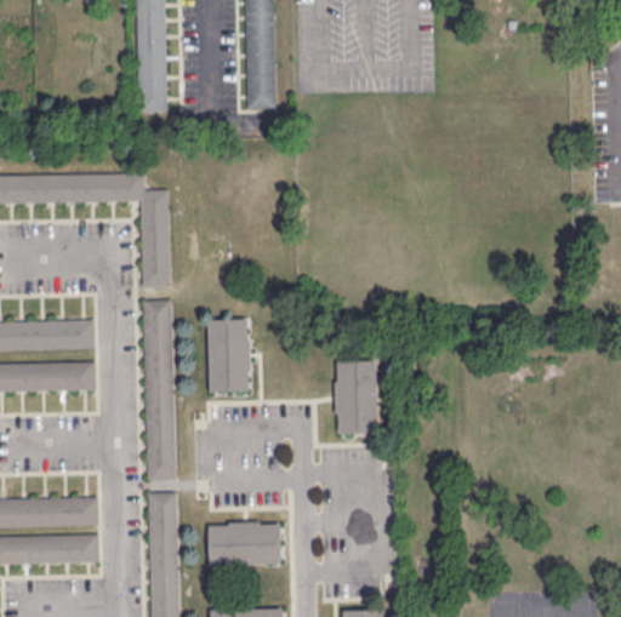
[(164,0),(136,0),(140,113),(167,113),(164,0)]
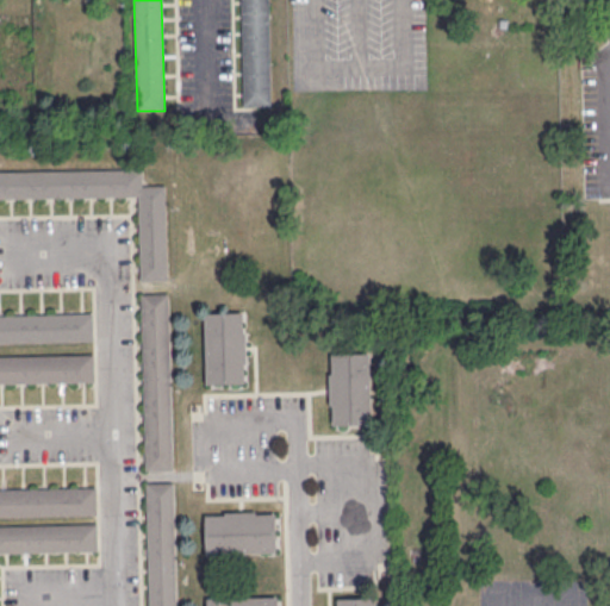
[(241,0),(269,0),(273,107),(244,108),(241,0)]
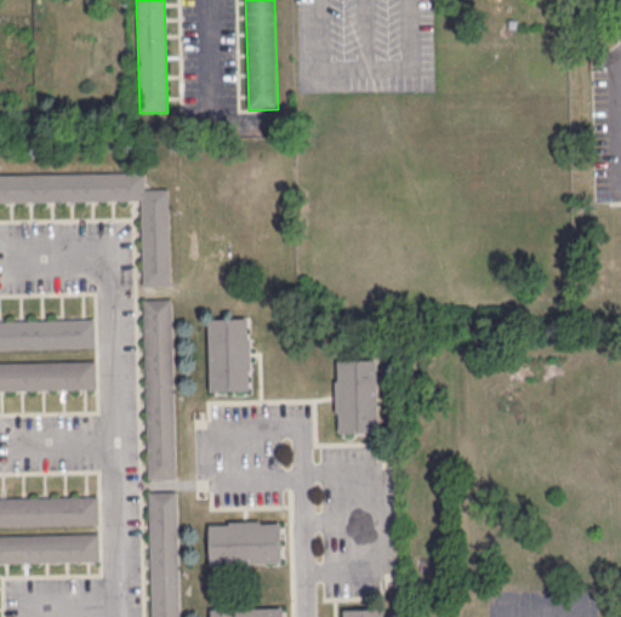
[(147,173),(0,176),(0,204),(142,201),(144,287),(170,286),(167,192),(147,192),(147,173)]
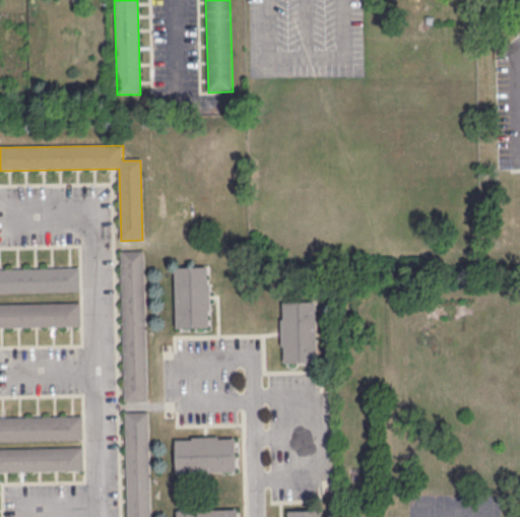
[(143,253),(121,253),(124,403),(147,402),(143,253)]
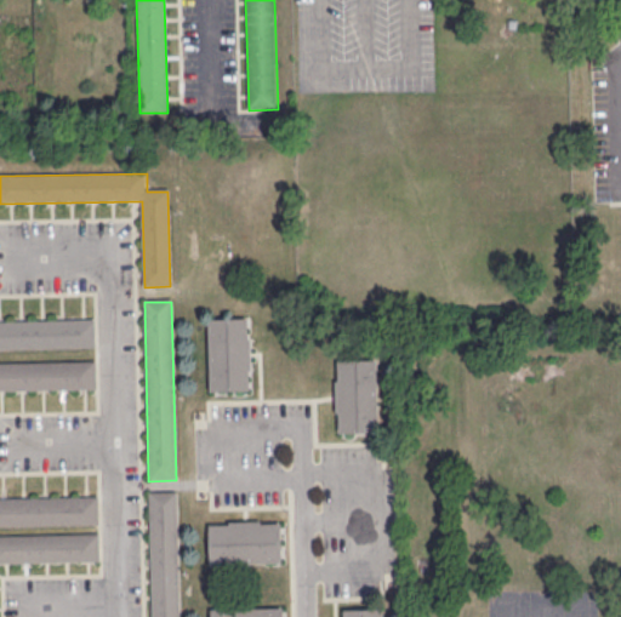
[(0,323),(96,320),(96,350),(0,352),(0,323)]
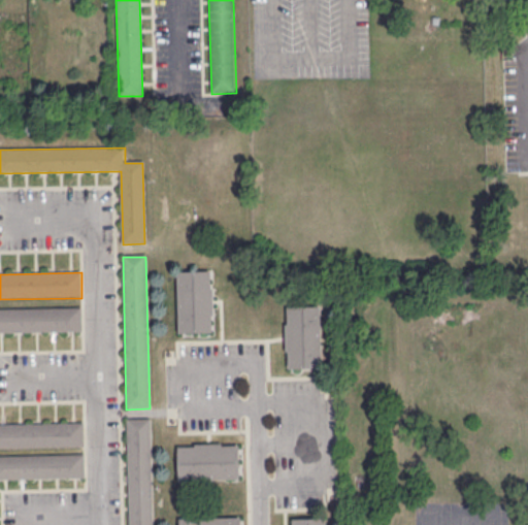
[(177,273),(210,273),(210,289),(212,291),(212,316),(211,319),(211,333),(178,334),(177,273)]
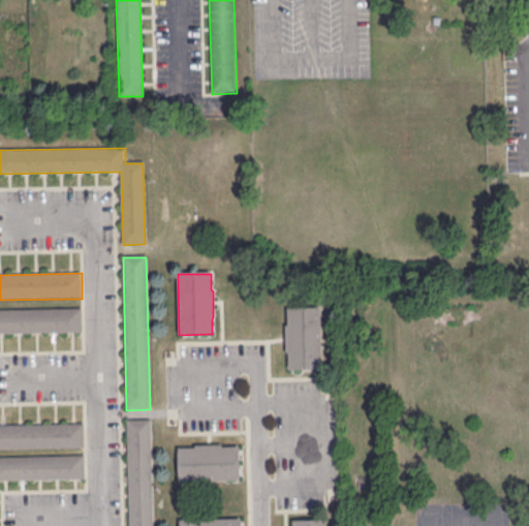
[(287,309),(321,308),(323,370),(289,371),(288,353),(286,353),(285,327),(288,327),(287,309)]
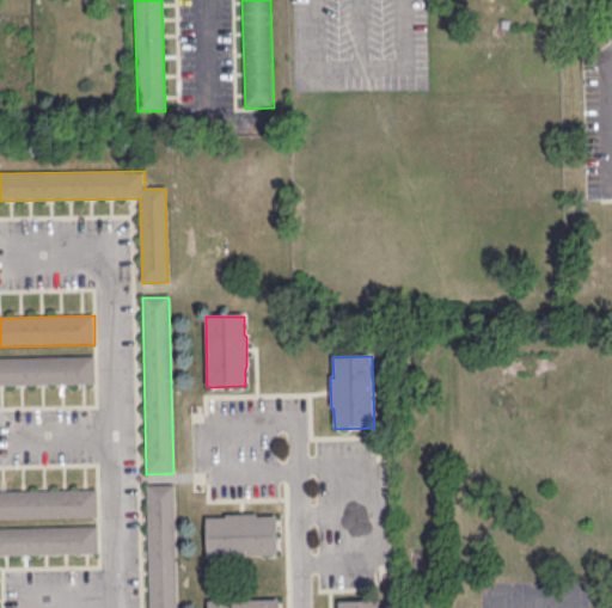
[(95,357),(0,360),(0,521),(97,520),(97,490),(0,492),(0,387),(95,385),(95,357)]
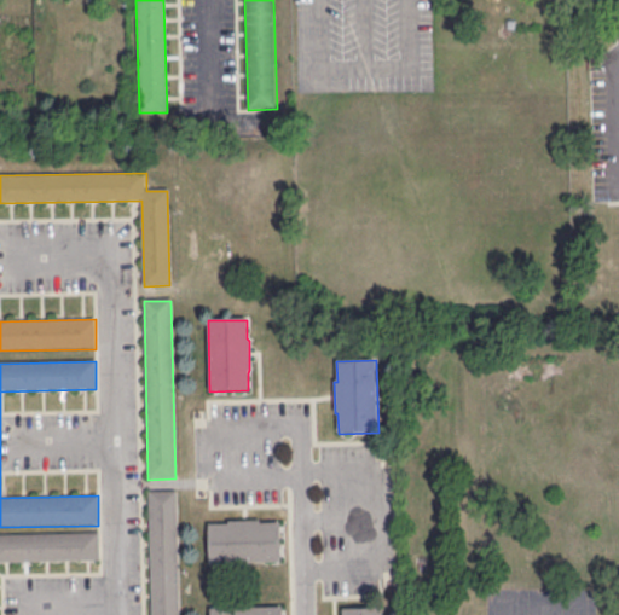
[(179,614),(177,492),(149,493),(151,614),(179,614)]
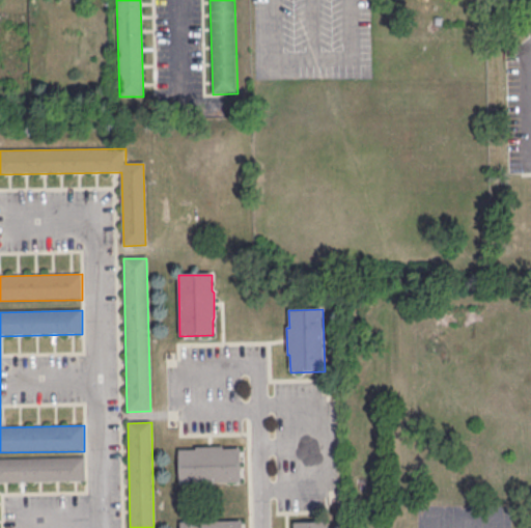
[(179,451),(196,450),(196,448),(224,448),(224,450),(240,449),(242,482),(180,484),(179,451)]
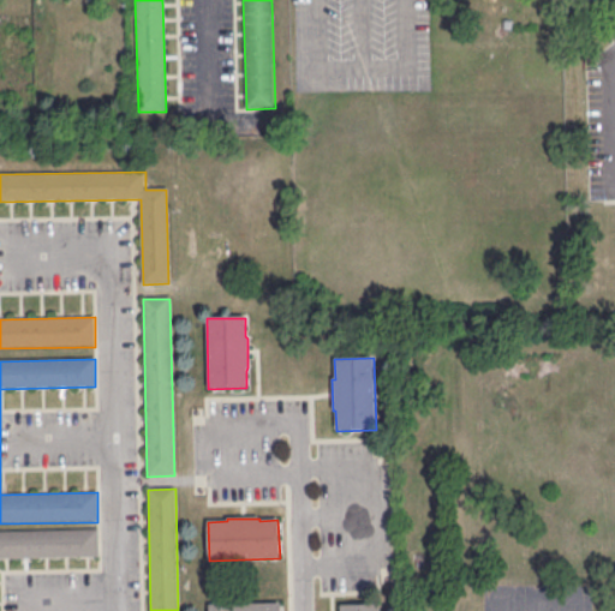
[(99,529),(0,532),(0,561),(100,558),(99,529)]
